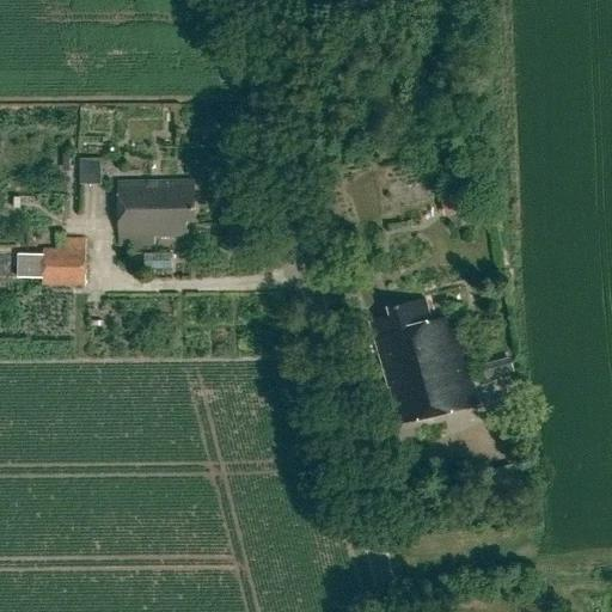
[(79,160),(79,185),(102,185),(102,160),(79,160)]
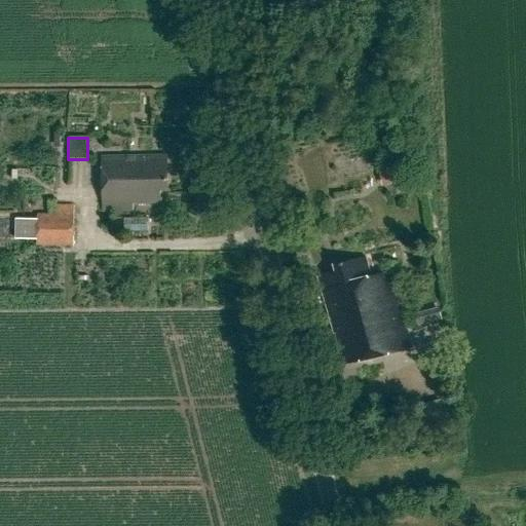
[(159,193),(165,193),(164,158),(101,158),(102,215),(132,215),(130,207),(159,205),(159,193)]
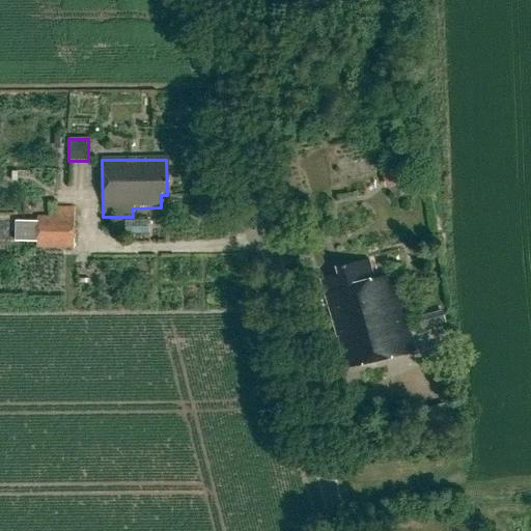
[(385,188),(412,182),(409,167),(382,172),(385,188)]
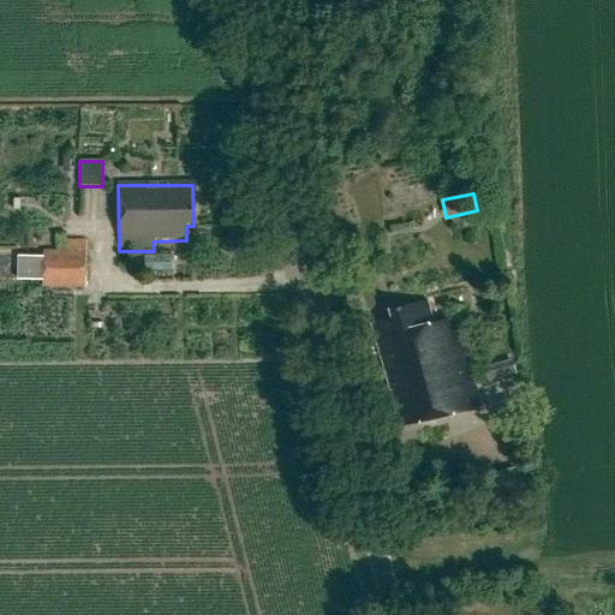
[(43,288),(88,288),(88,240),(67,240),(67,251),(43,251),(43,256),(19,256),(19,280),(43,280),(43,288)]
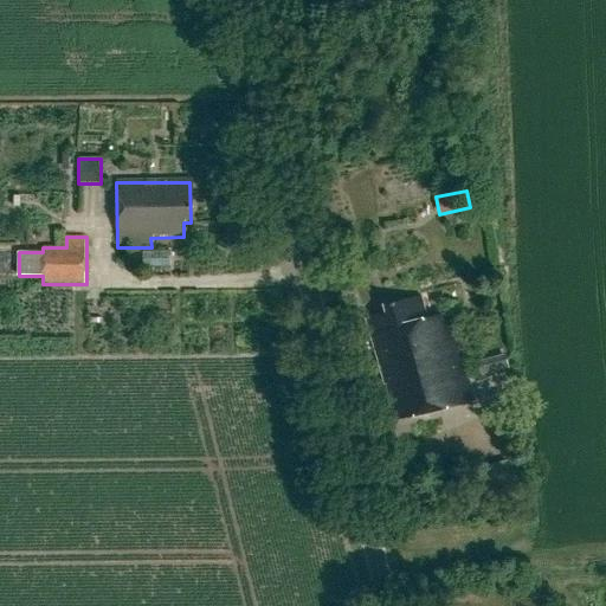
[(395,421),(472,400),(450,314),(426,320),(420,297),(385,307),(387,314),(367,318),(395,421)]
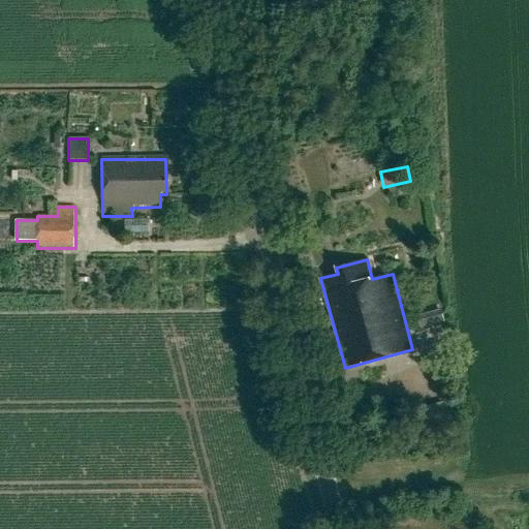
[(323,306),(320,296),(309,299),(311,309),(323,306)]
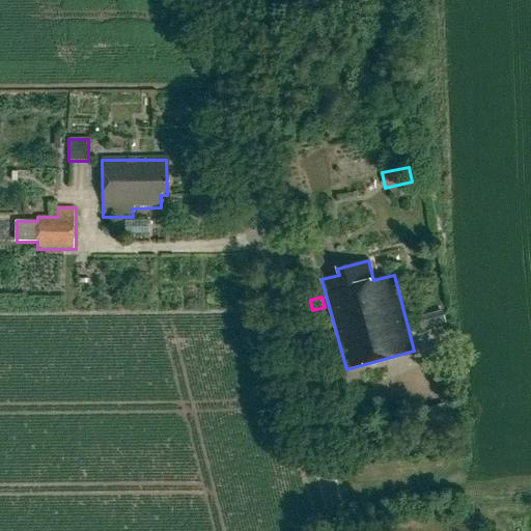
[(425,346),(451,343),(447,310),(420,314),(425,346)]
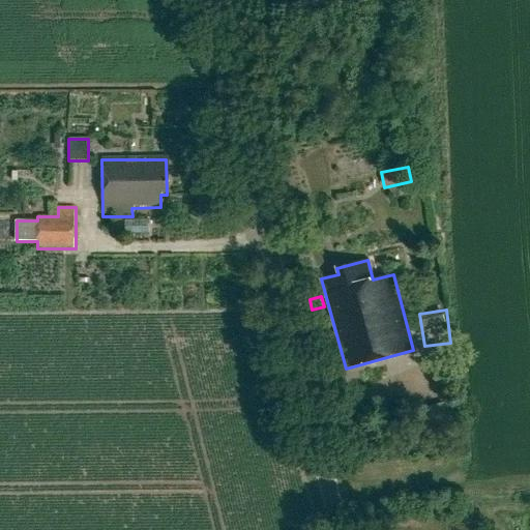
All buildings are outlined.
